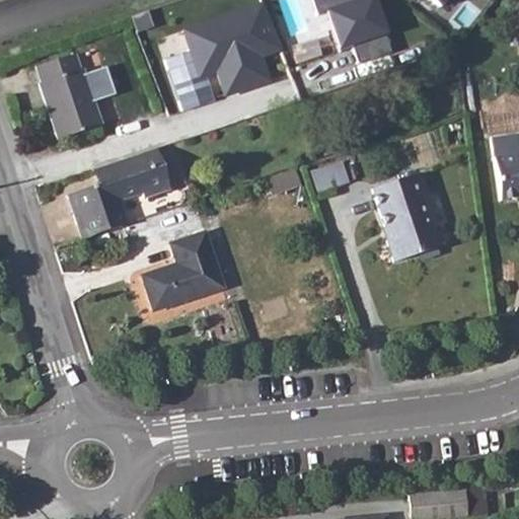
[(358,65),(390,54),(372,0),(359,0),(353,2),(352,0),(311,0),(317,17),(324,14),(338,53),(352,48),(358,65)]
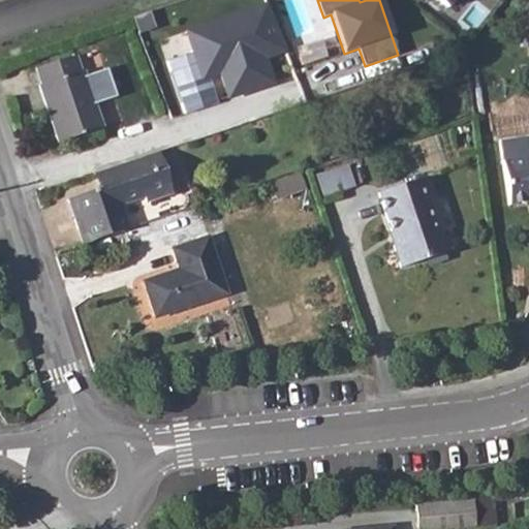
[(283,53),(265,2),(184,30),(201,80),(218,74),(227,101),(274,86),(265,59),(283,53)]
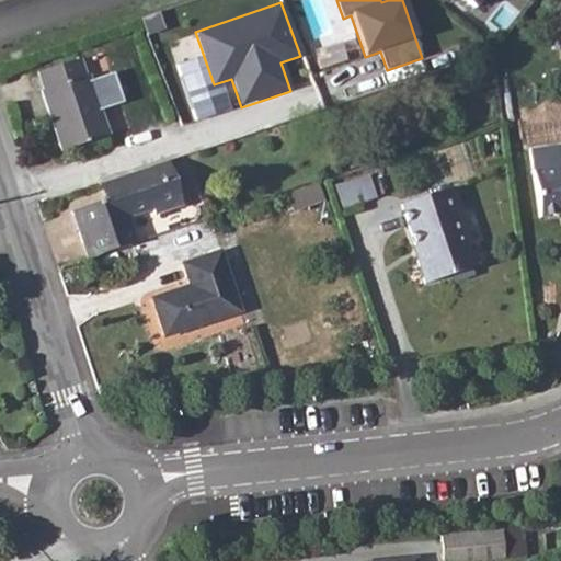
[(81,57),(38,72),(44,88),(42,89),(64,150),(107,134),(99,111),(124,102),(113,72),(89,81),(81,57)]
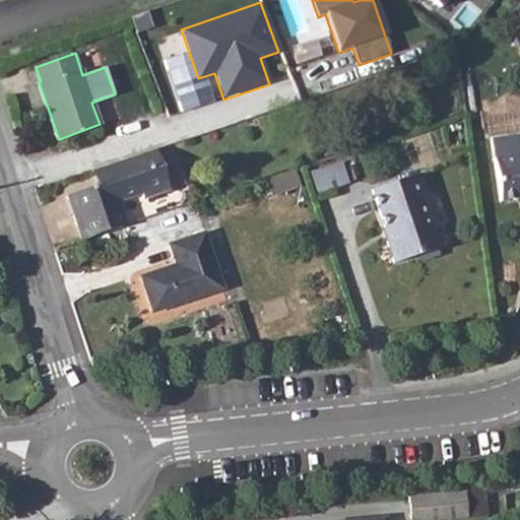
[(68,195),(82,238),(126,223),(120,203),(143,195),(145,200),(172,191),(158,146),(94,169),(100,184),(68,195)]
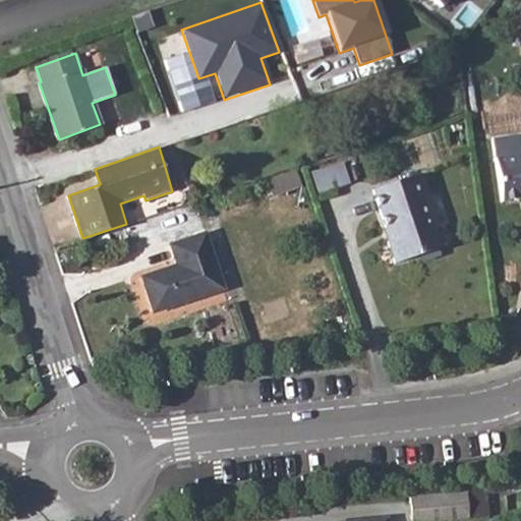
[(520,155),(494,158),(500,205),(520,201),(520,155)]
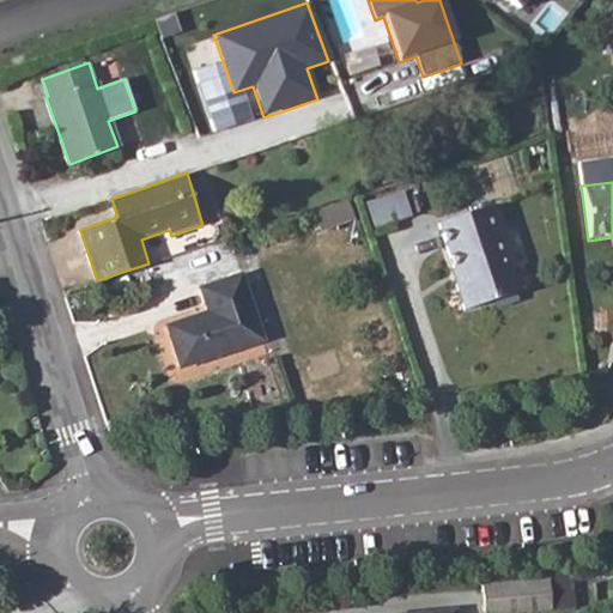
[(405,218),(400,195),(370,200),(375,224),(405,218)]
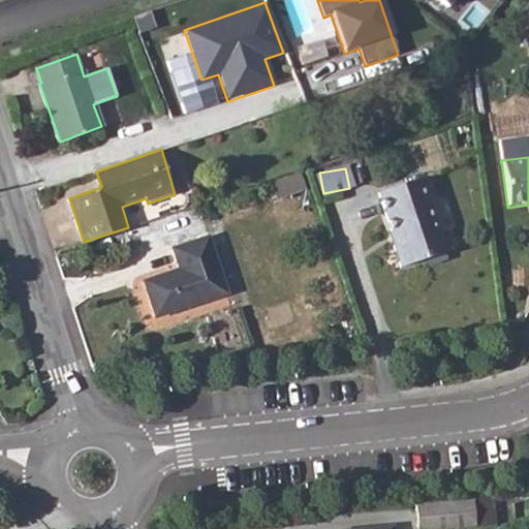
[(428,179),(377,194),(394,243),(392,244),(400,268),(447,252),(431,203),(435,200),(428,179)]
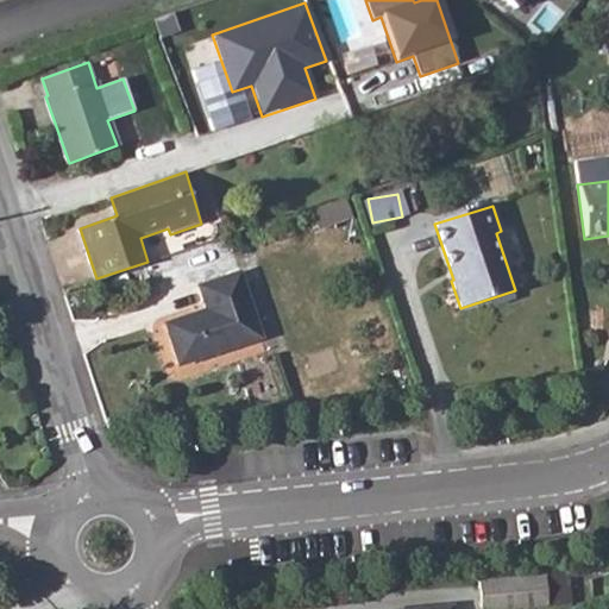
[(208,309),(167,322),(180,363),(261,337),(239,272),(200,286),(208,309)]
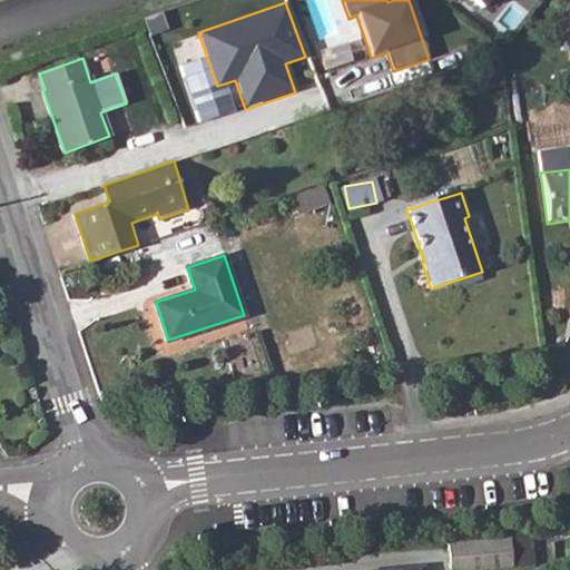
[(542,534),(449,543),(451,569),(482,569),(533,566),(532,559),(544,558),(542,534)]
